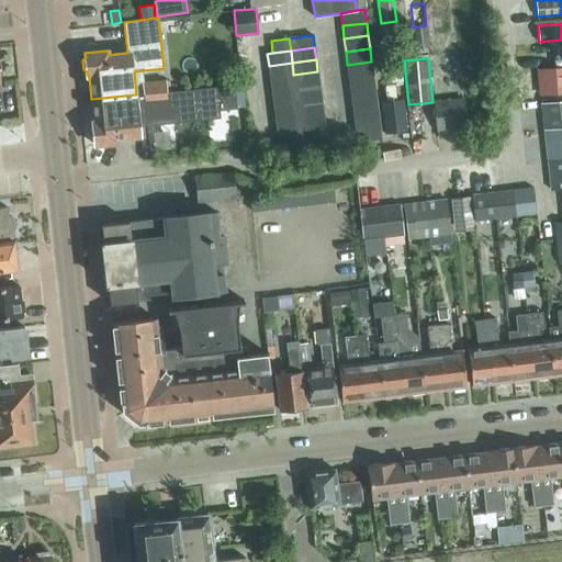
[(373,74),(371,62),(347,65),(349,77),(373,74)]
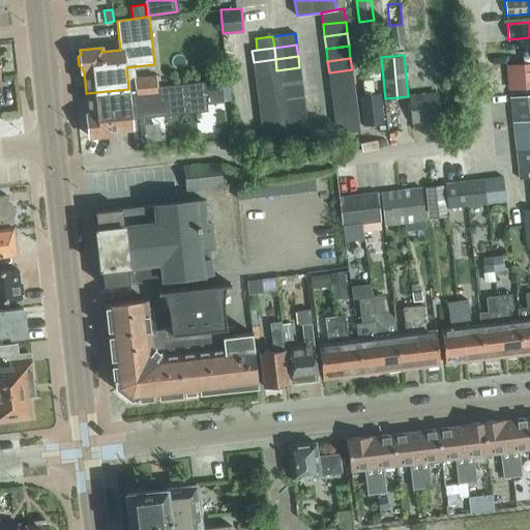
[(276,70),(275,59),(254,62),(255,74),(276,70)]
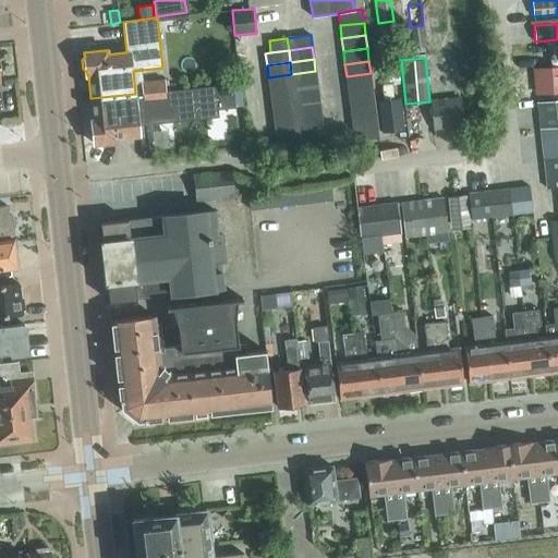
[(557,92),(557,67),(536,68),(538,94),(557,92)]
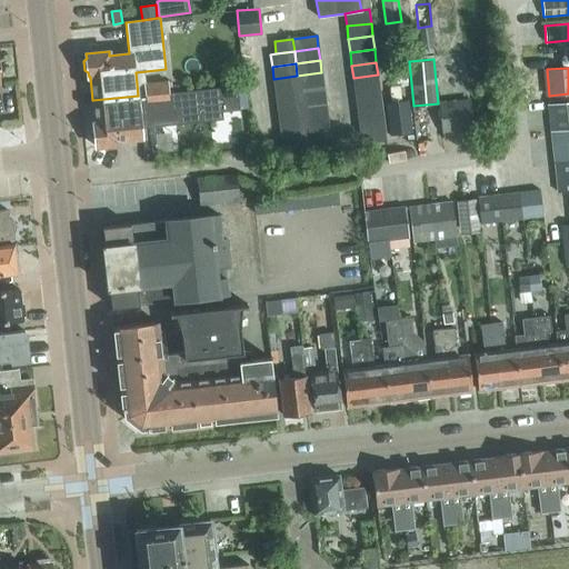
[(323,85),(321,72),(297,76),(299,88),(323,85)]
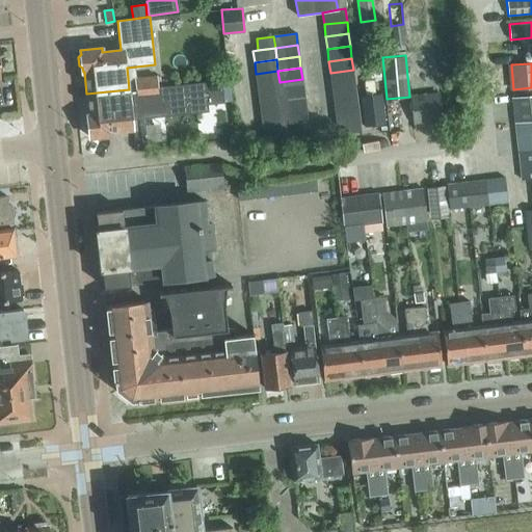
[(354,82),(353,70),(330,73),(331,85),(354,82)]
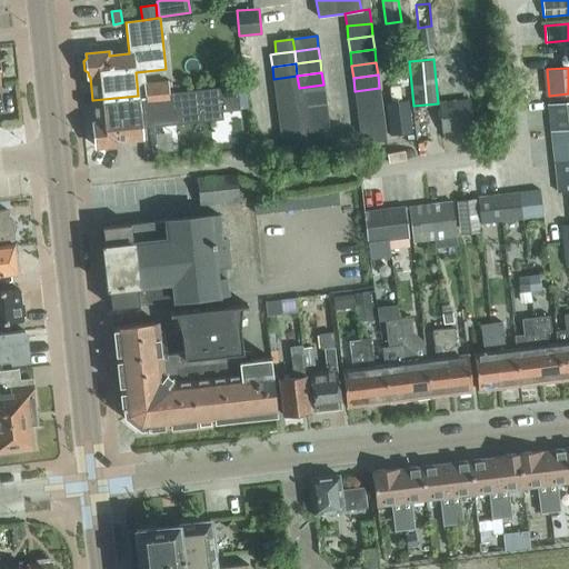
[(299,88),(297,76),(273,79),(275,91),(299,88)]
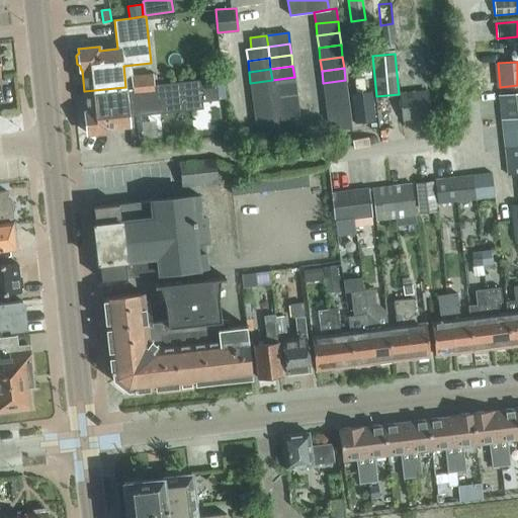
[(154,84),(153,74),(132,76),(133,86),(154,84)]
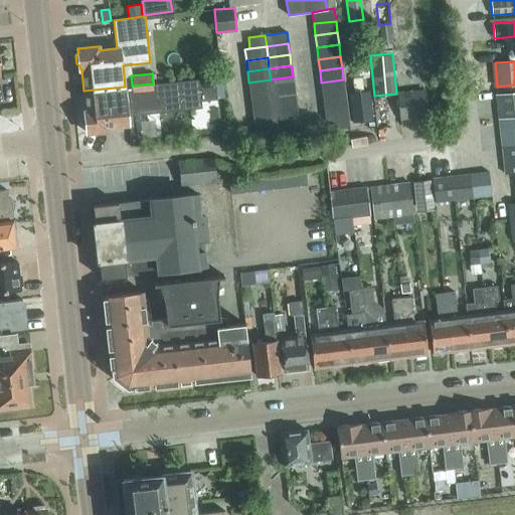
[(84,111),(86,116),(82,119),(83,126),(87,129),(87,133),(108,131),(107,127),(129,124),(128,114),(199,106),(199,98),(223,96),(221,75),(153,83),(132,86),(125,87),(83,91),(86,111),(84,111)]
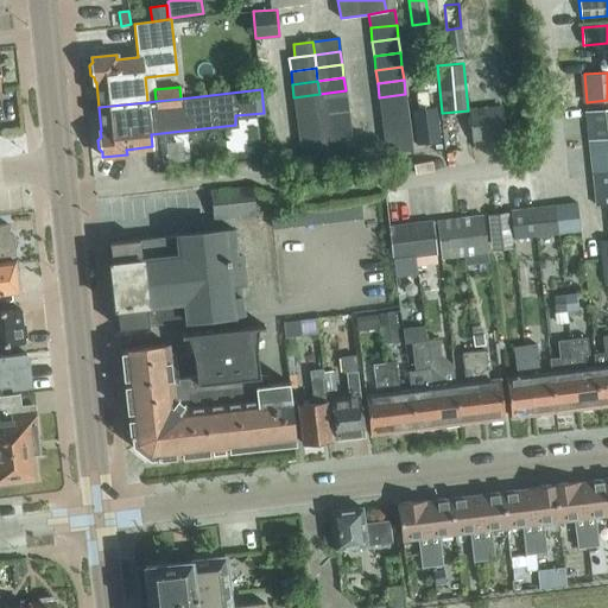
[(347,105),(346,90),(320,94),(321,107),(347,105)]
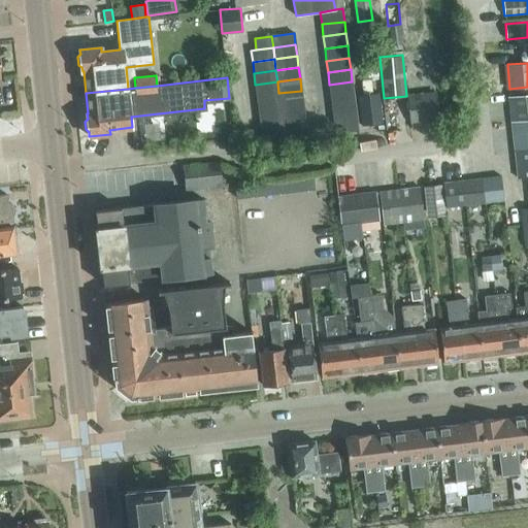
[(278,93),(277,81),(255,85),(257,96),(278,93)]
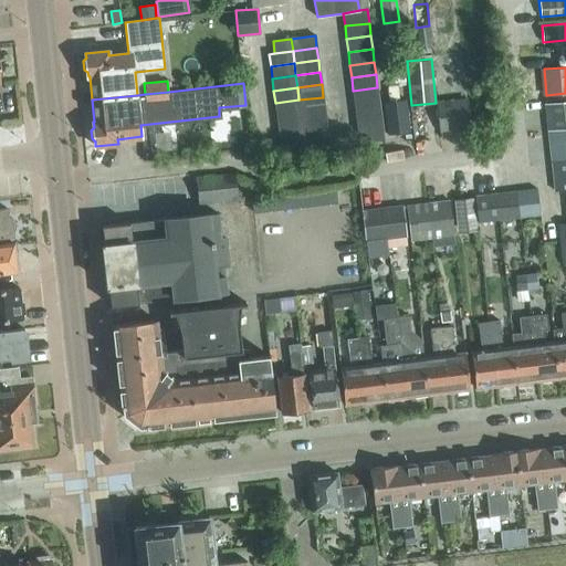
[(379,101),(377,87),(353,91),(355,104),(379,101)]
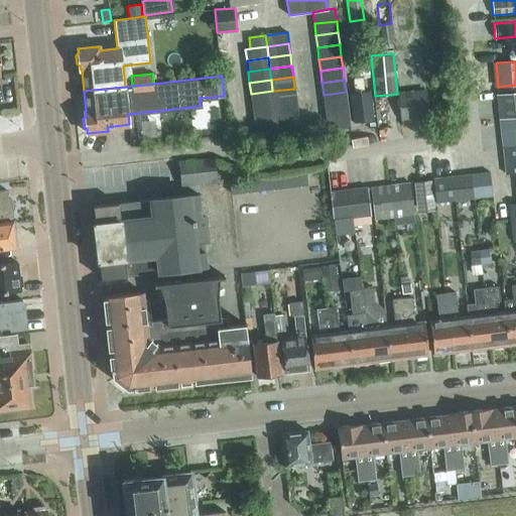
[(296,100),(294,89),(272,91),(274,102),(296,100)]
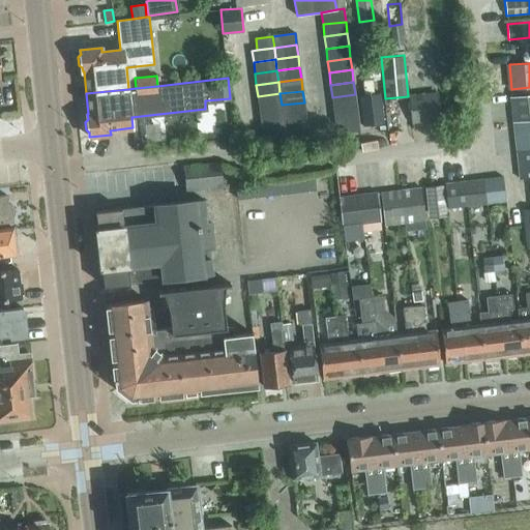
[(439,119),(437,92),(409,94),(412,121),(439,119)]
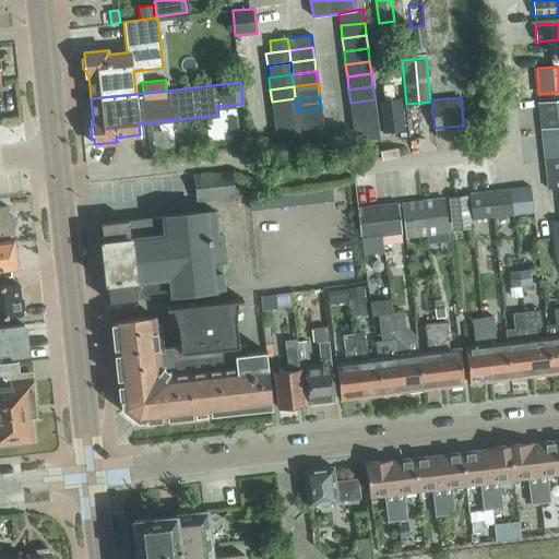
[(297,110),(295,98),(272,102),(273,114),(297,110)]
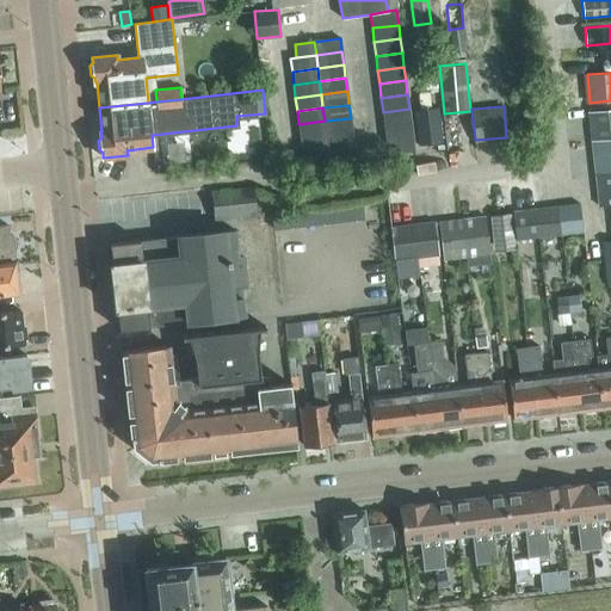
[(443,142),(439,107),(414,110),(418,144),(443,142)]
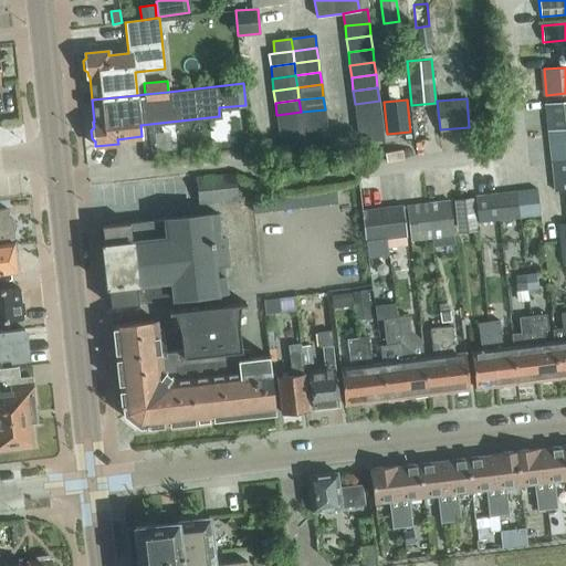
[(565,100),(544,103),(547,129),(565,127),(565,100)]
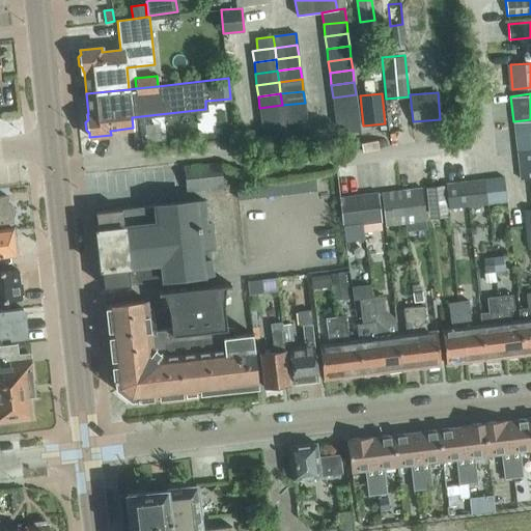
[(357,107),(356,94),(333,98),(334,109),(357,107)]
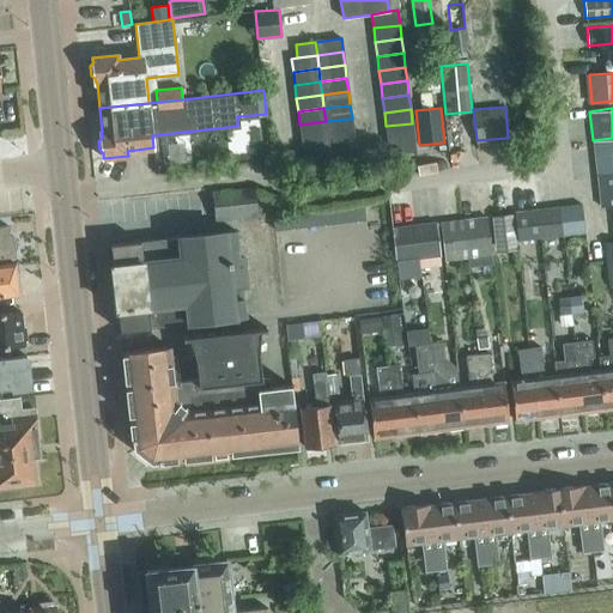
[(353,132),(352,119),(326,121),(327,135),(353,132)]
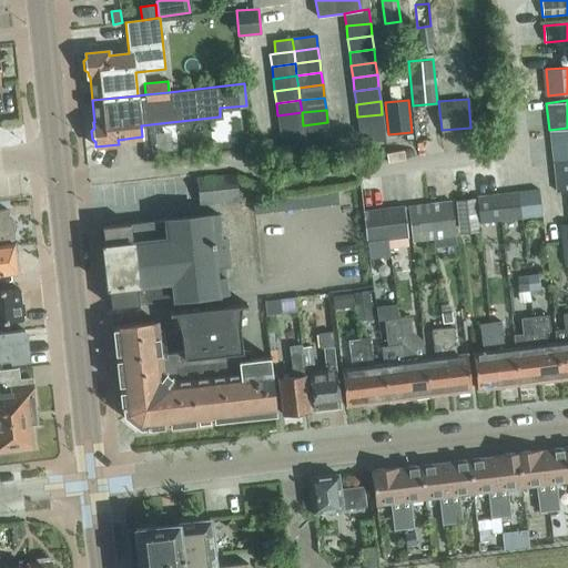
[(303,125),(302,112),(277,115),(280,128),(303,125)]
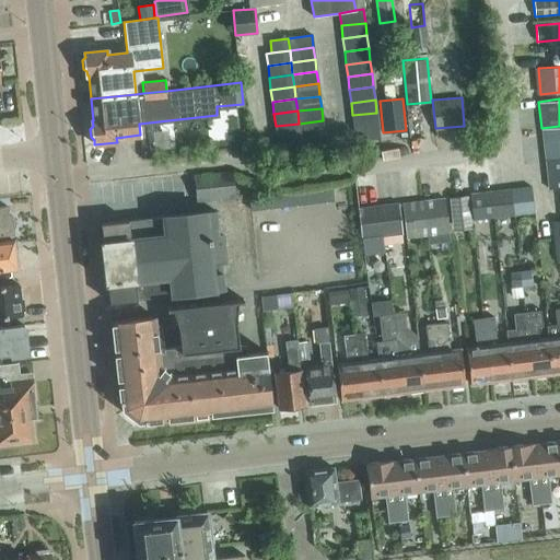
[(378,125),(376,113),(352,115),(354,128),(378,125)]
